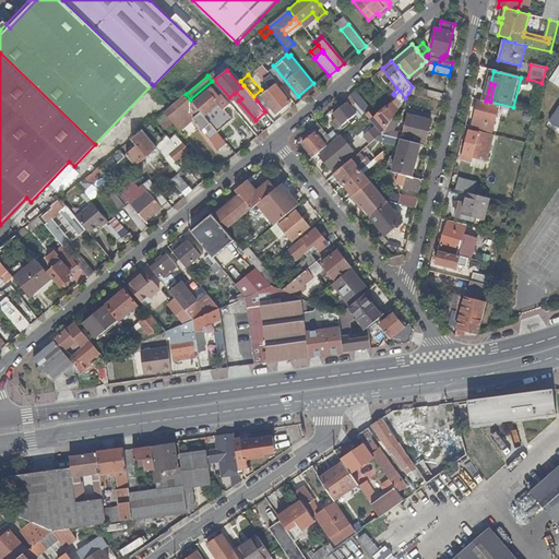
[(224,98),(225,97),(215,85),(212,88),(216,94),(217,92),(224,98)]
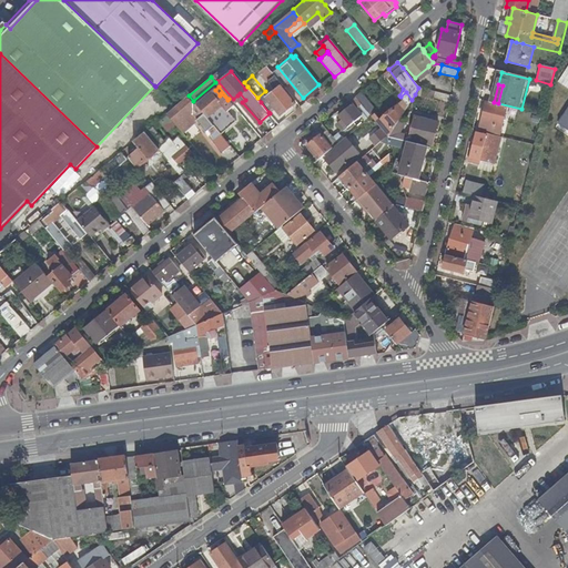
[(281,87),(261,102),(269,112),(273,108),(280,115),(294,103),(281,87)]
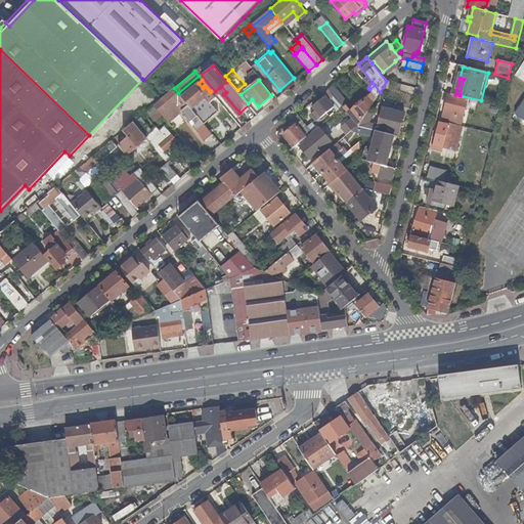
[(386,81),(383,87),(399,91),(401,85),(386,81)]
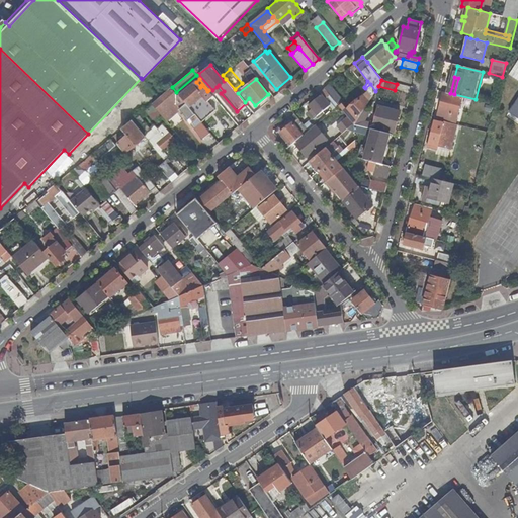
[(196,82),(179,96),(186,104),(189,107),(207,91),(201,85),(200,87),(196,82)]
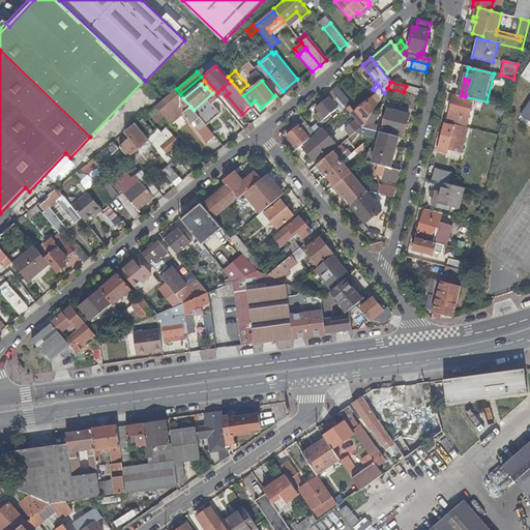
[(336,86),(331,90),(333,93),(342,104),(346,109),(352,116),(357,122),(361,127),(361,129),(373,111),(384,93),(379,86),(374,90),(373,89),(369,94),(372,98),(354,112),(350,108),(349,102),(336,86)]
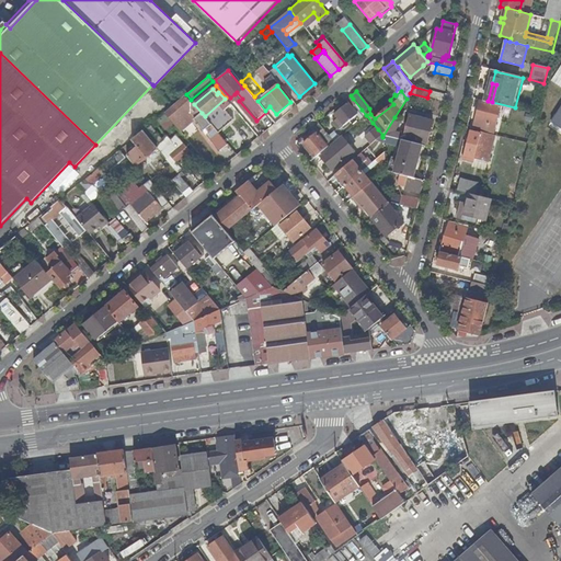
[(174,105),(165,113),(181,130),(194,119),(202,113),(194,104),(194,103),(192,104),(185,96),(175,105),(174,105)]
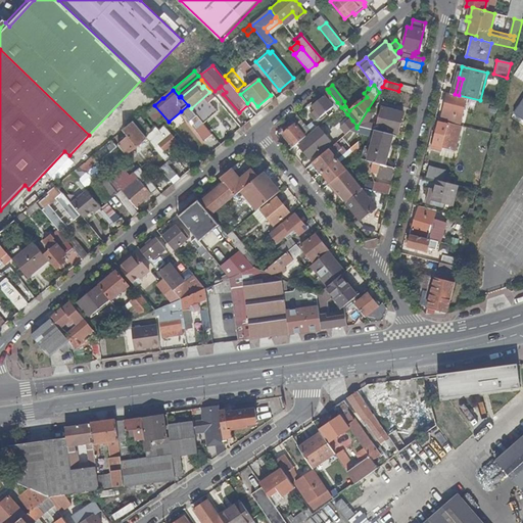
[(337,102),(329,92),(312,105),(315,109),(311,113),(316,121),(337,102)]
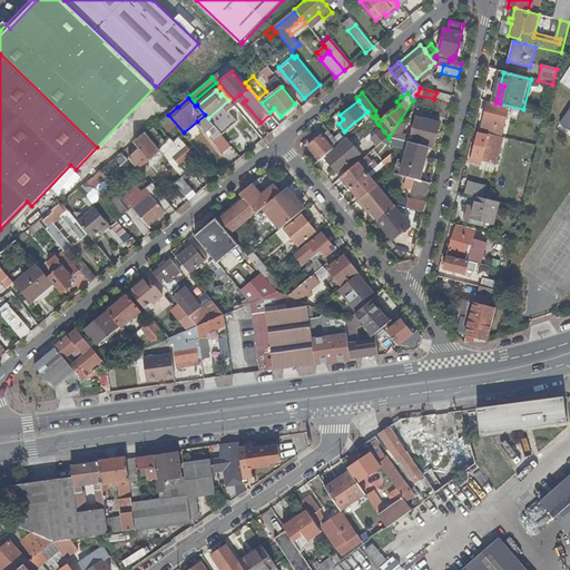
[(500,135),(508,107),(488,102),(481,129),(500,135)]
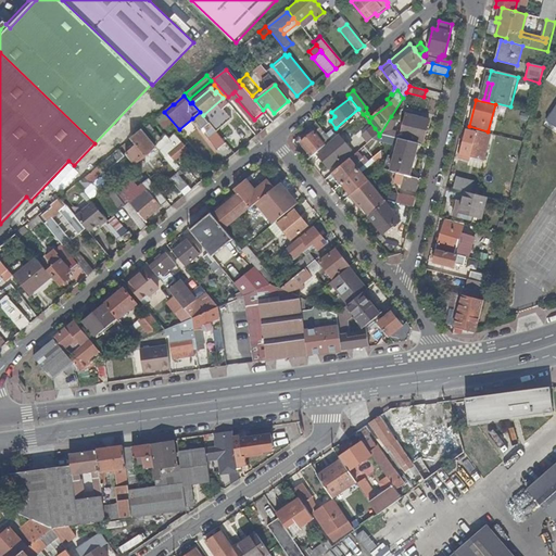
[(555,104),(546,121),(555,127),(555,104)]
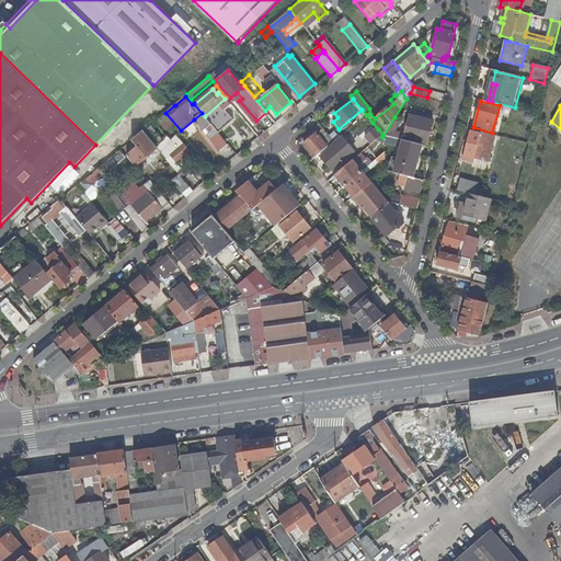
[(170,122),(163,113),(156,119),(162,127),(170,122)]
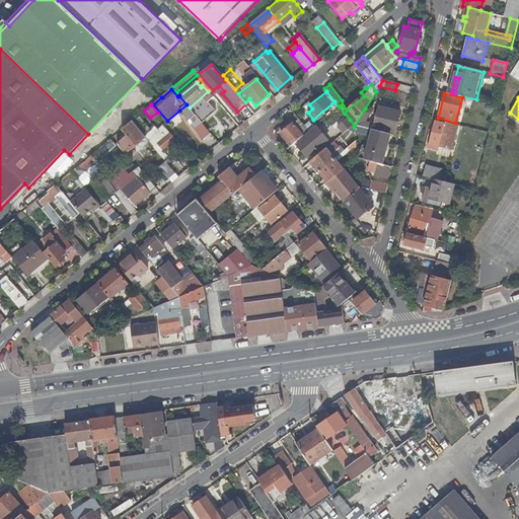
[(187,104),(179,110),(188,120),(195,114),(190,107),(187,104)]
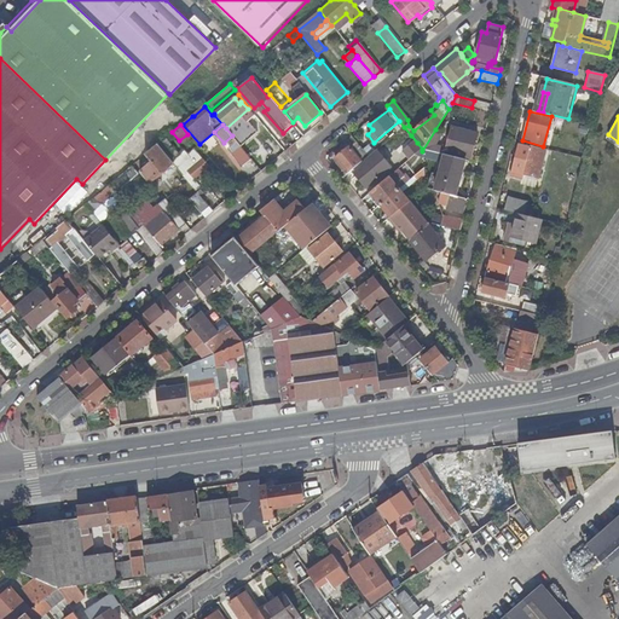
[(404,127),(389,138),(397,146),(411,136),(404,127)]
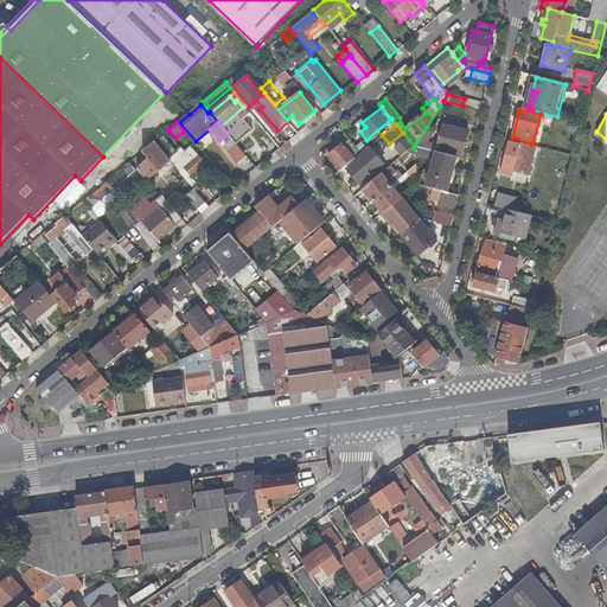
[(443,125),(438,145),(438,149),(461,155),(467,132),(443,125)]
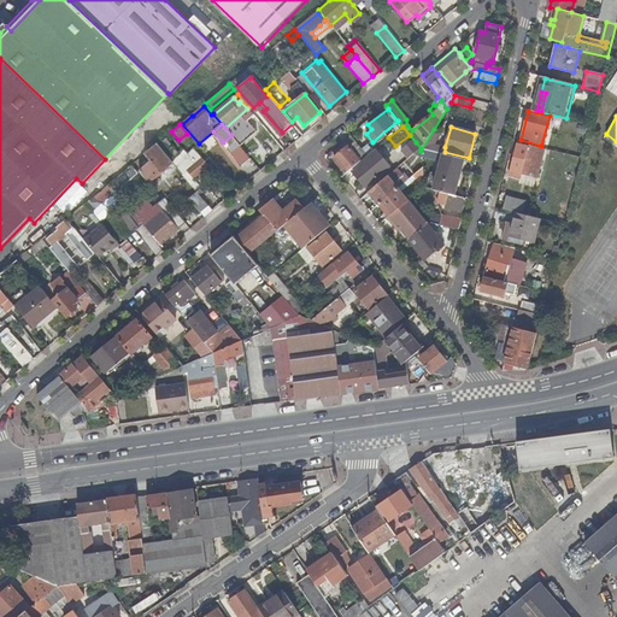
[(441,134),(434,129),(421,151),(429,152),(442,156),(444,156),(445,152),(445,147),(434,145),(441,134)]
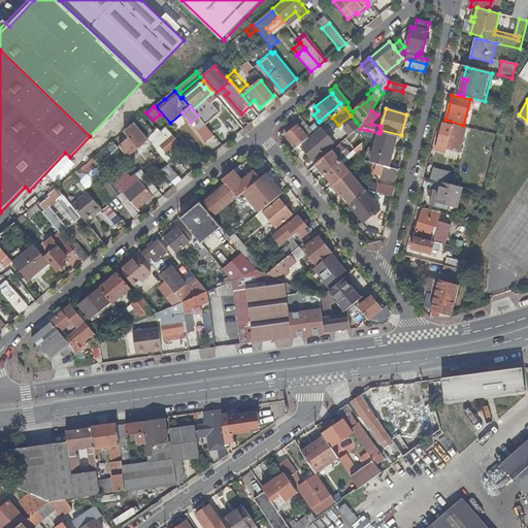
[(140,118),(134,123),(147,138),(165,160),(169,157),(165,152),(178,141),(165,125),(158,130),(154,126),(151,129),(140,118)]
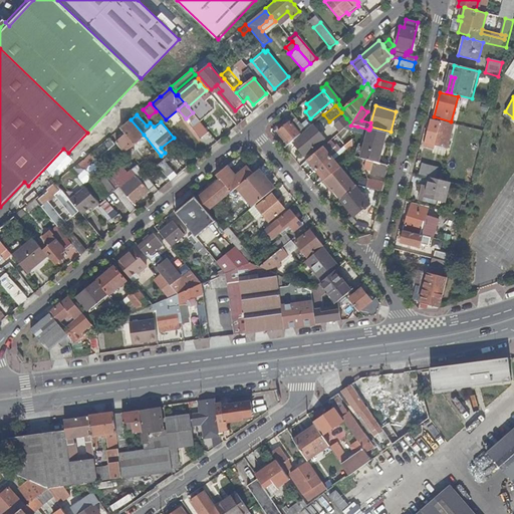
[(197,117),(190,122),(201,138),(208,132),(197,117)]
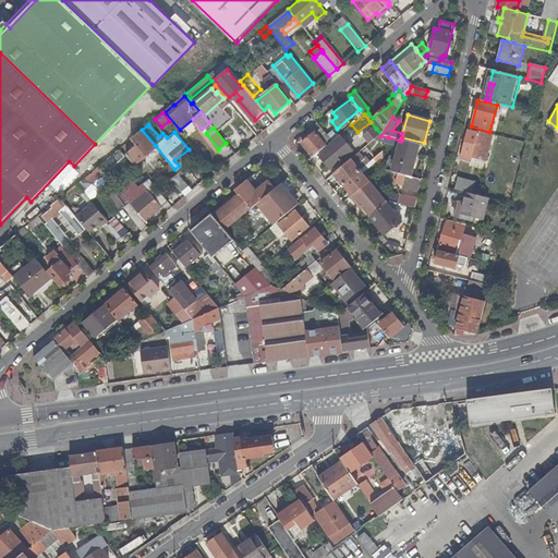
[(364,138),(368,144),(380,134),(376,129),(364,138)]
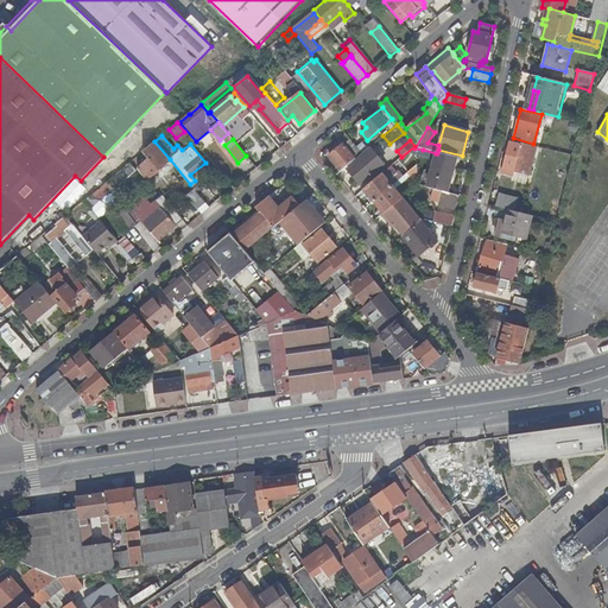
[(149,158),(134,170),(144,181),(170,159),(154,141),(143,151),(149,158)]
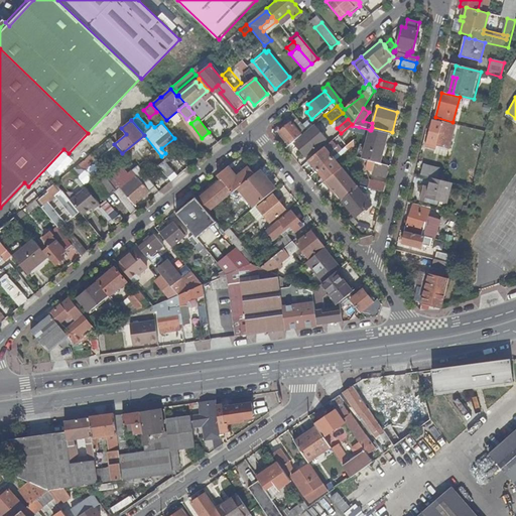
[(306,130),(298,120),(292,125),(290,123),(278,133),(289,145),(306,130)]
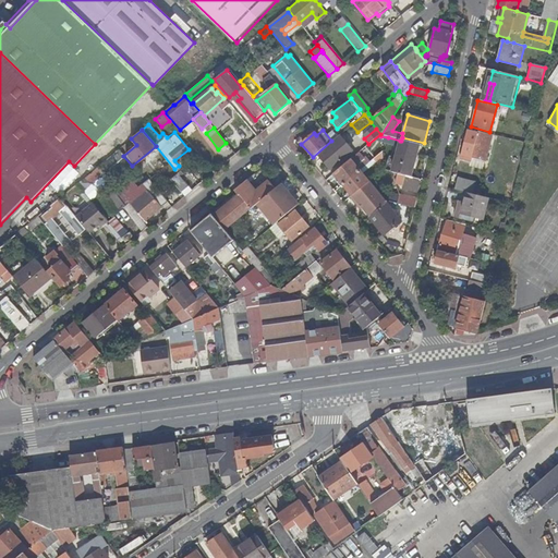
[(483,161),(490,134),(485,133),(476,131),(476,132),(468,130),(460,158),(470,161),(470,158),(482,161),(483,161)]
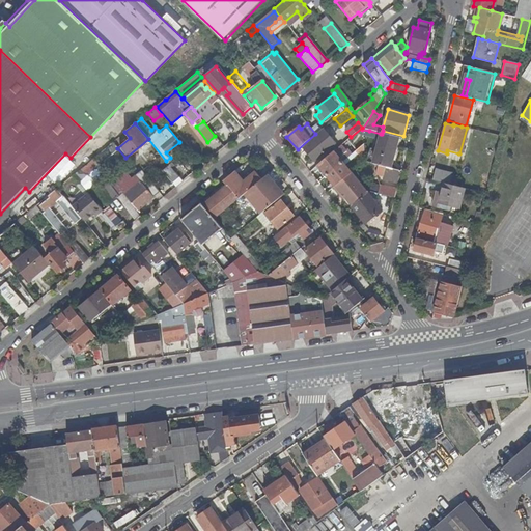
[(382,134),(381,134),(373,164),(378,165),(391,168),(399,138),(382,134)]
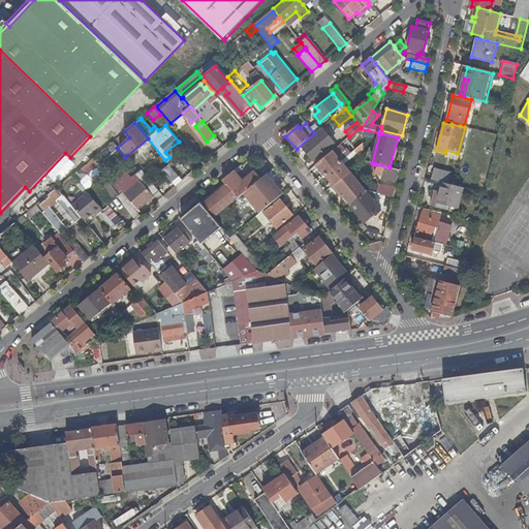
[(313,138),(303,147),(313,160),(334,143),(329,135),(318,144),(313,138)]
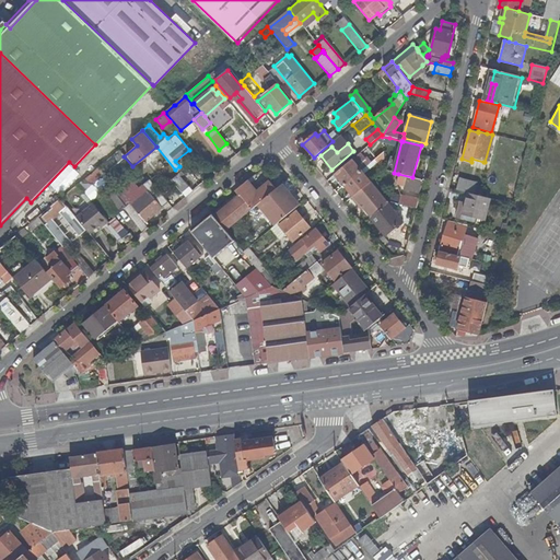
[(384,161),(383,153),(374,160),(377,163),(378,165),(384,161)]
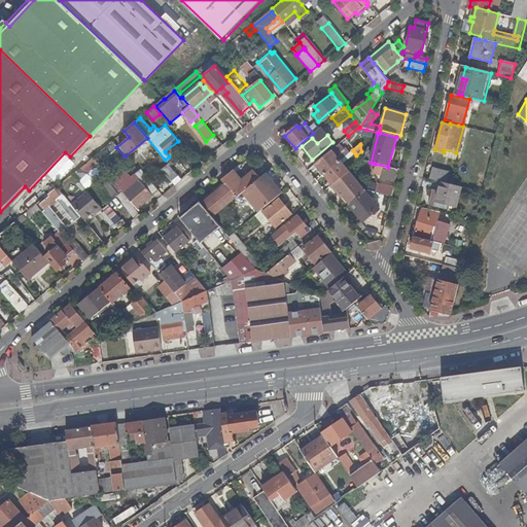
[(107,157),(101,149),(93,156),(99,164),(107,157)]
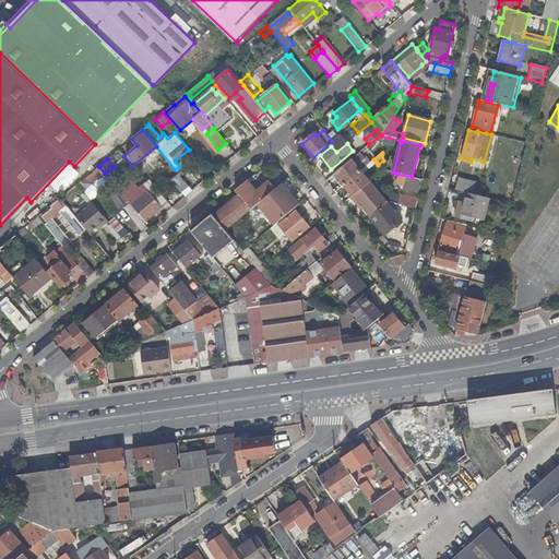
[(480,168),(483,162),(471,158),(471,162),(470,166),(480,168)]
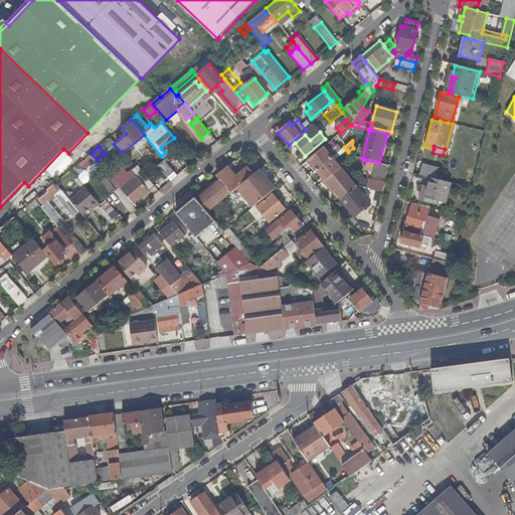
[(323,147),(306,162),(314,172),(332,158),(328,153),(323,147)]
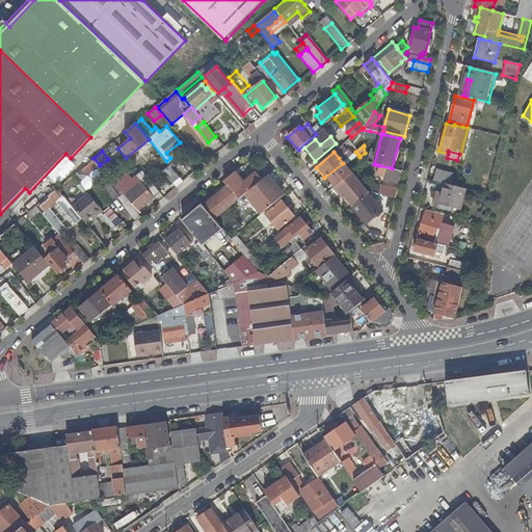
[(339,158),(343,163),(348,158),(351,156),(348,152),(339,158)]
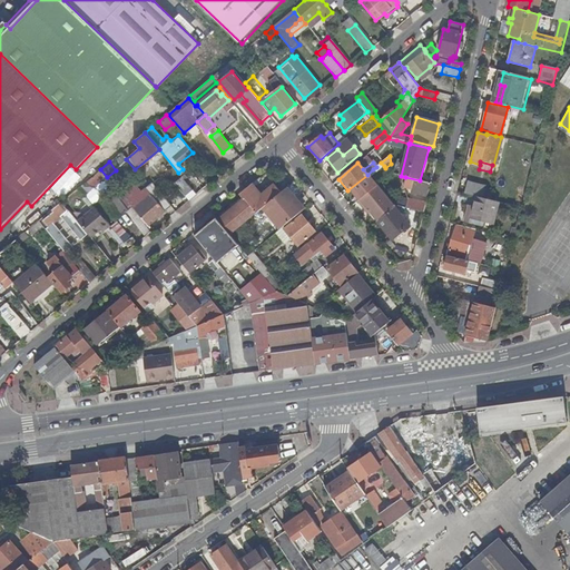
[(376,167),(373,169),(375,173),(384,166),(381,163),(376,167)]
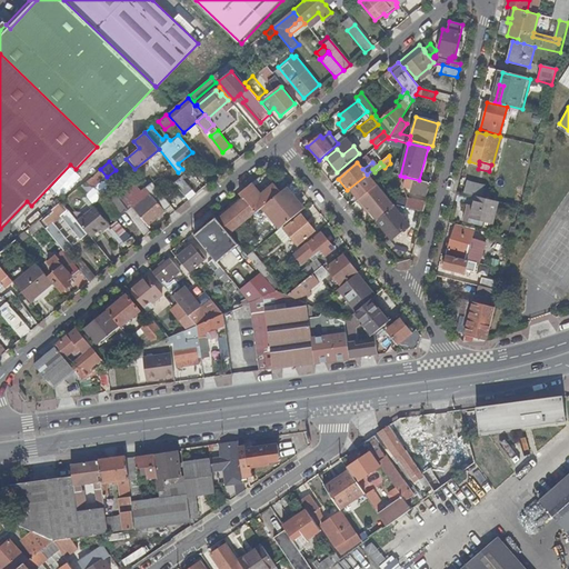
[(367,175),(347,190),(357,201),(360,198),(376,186),(369,177),(375,172),(372,169),(367,175)]
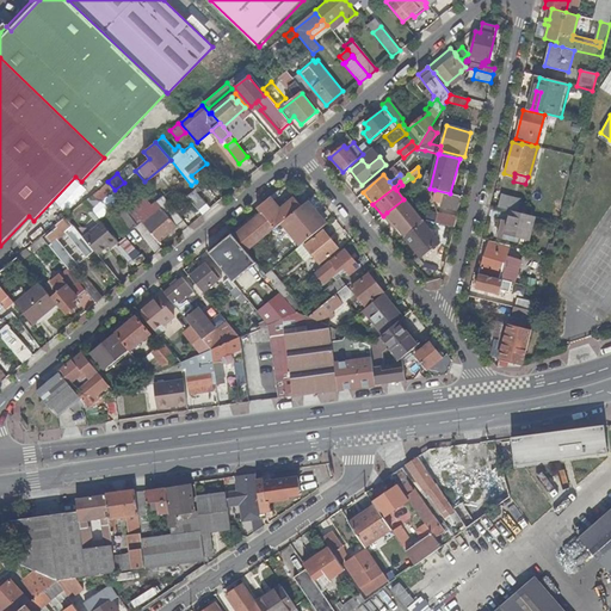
[(107,183),(93,195),(100,203),(113,191),(107,183)]
